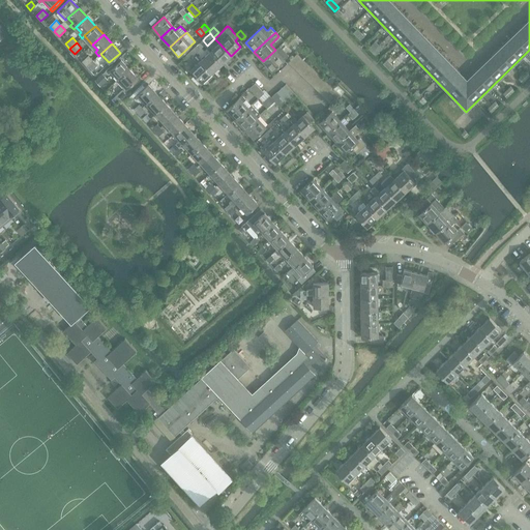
[(219,43),(209,52),(222,65),(231,56),(219,43)]
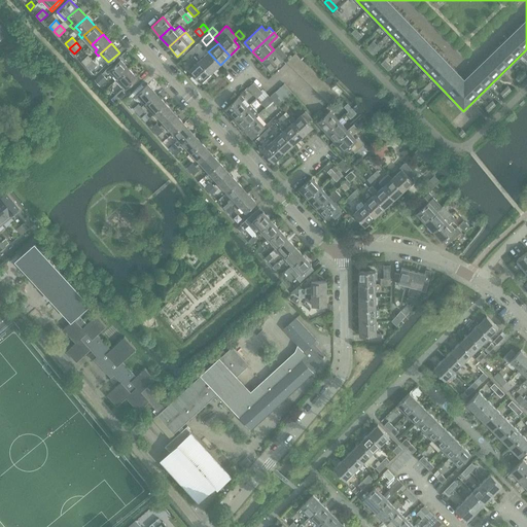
[(195,56),(201,49),(198,46),(191,53),(195,56)]
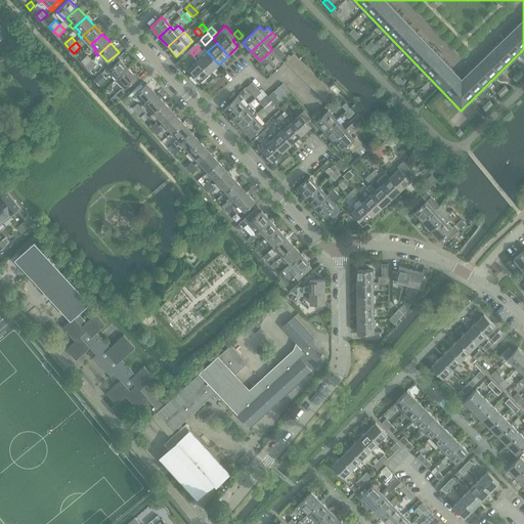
[(277,50),(274,47),(272,49),(260,60),(268,71),(281,59),(275,52),(277,50)]
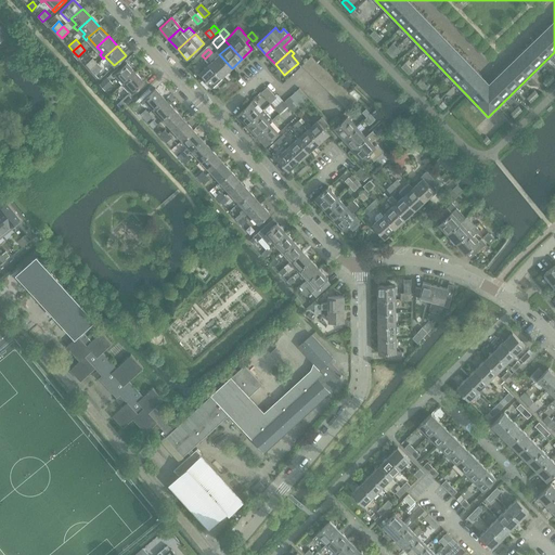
[(219,54),(209,64),(221,77),(232,68),(219,54)]
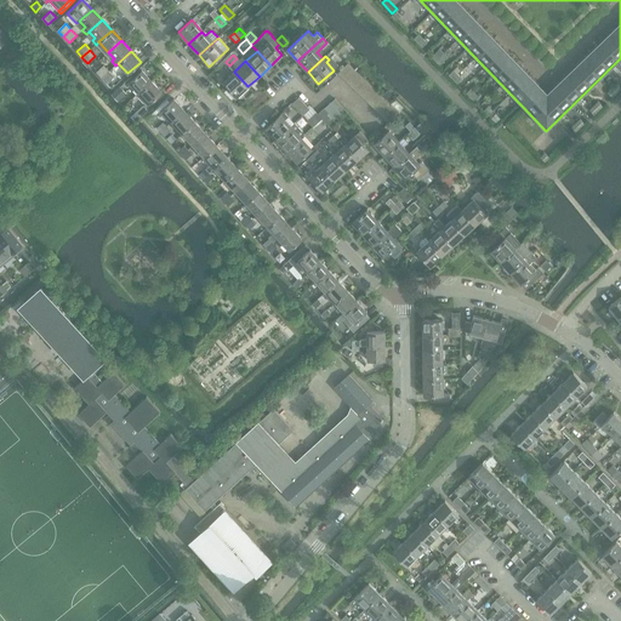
[(353,67),(348,62),(337,74),(342,78),(353,67)]
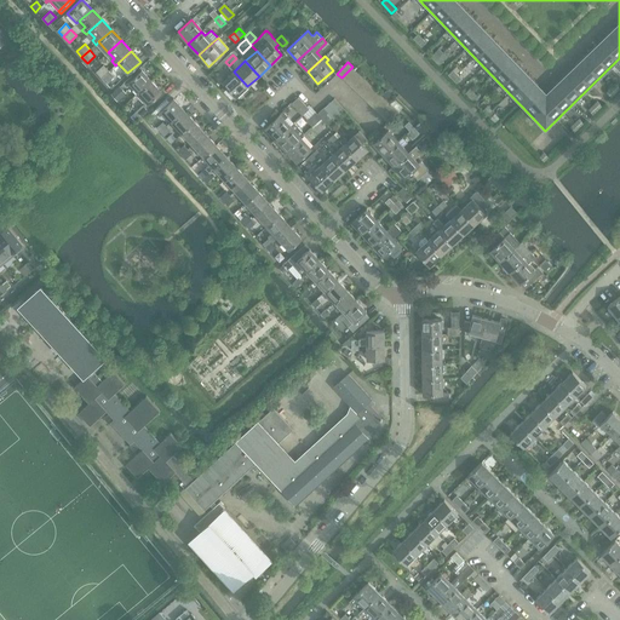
[(109,72),(103,65),(96,73),(101,79),(109,72)]
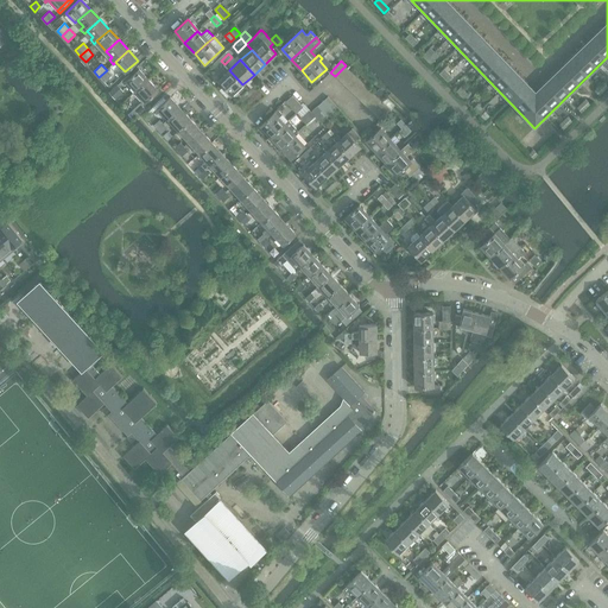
[(340,81),(350,70),(346,65),(335,76),(340,81)]
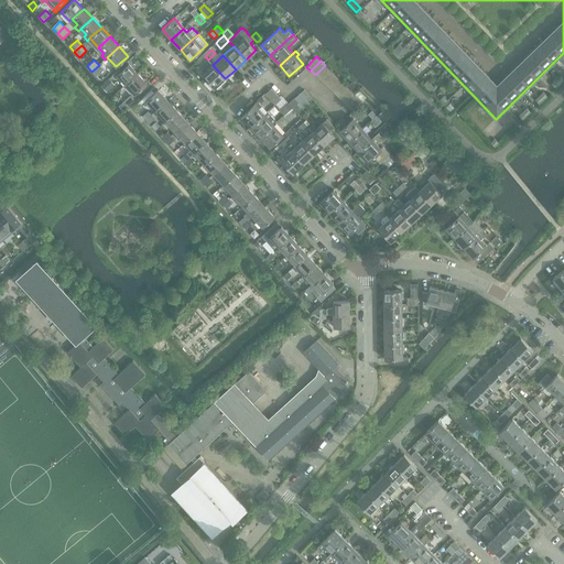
[(122,80),(120,83),(123,86),(138,74),(129,64),(117,74),(122,80)]
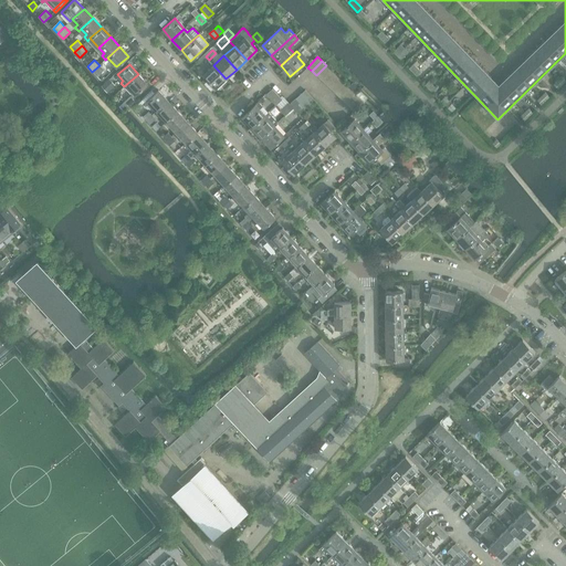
[(104,70),(100,65),(92,72),(97,76),(104,70)]
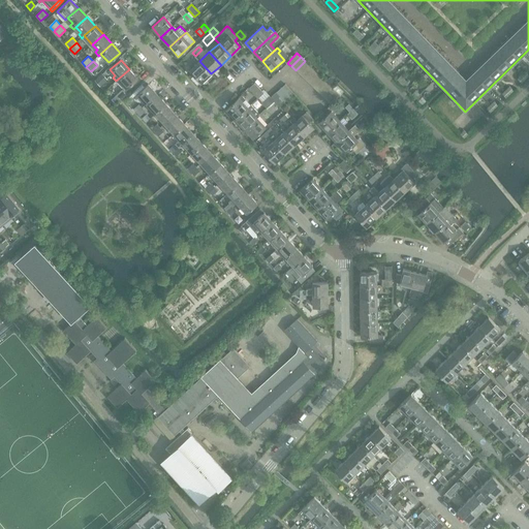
[(190,69),(201,83),(211,73),(199,61),(190,69)]
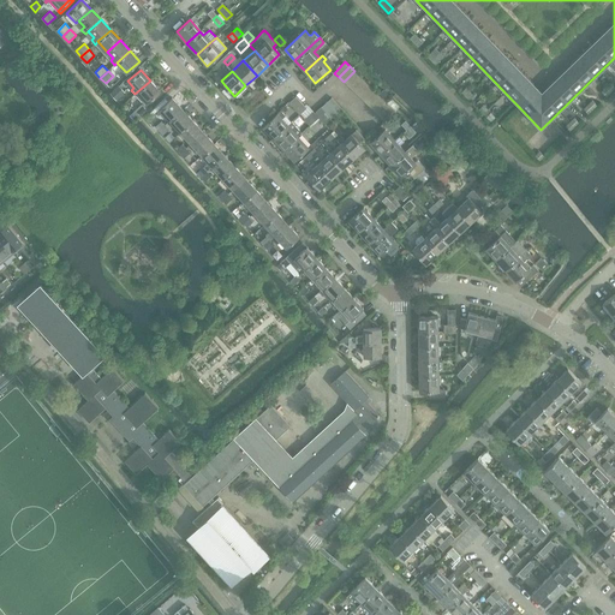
[(348,87),(359,76),(354,71),(344,82),(348,87)]
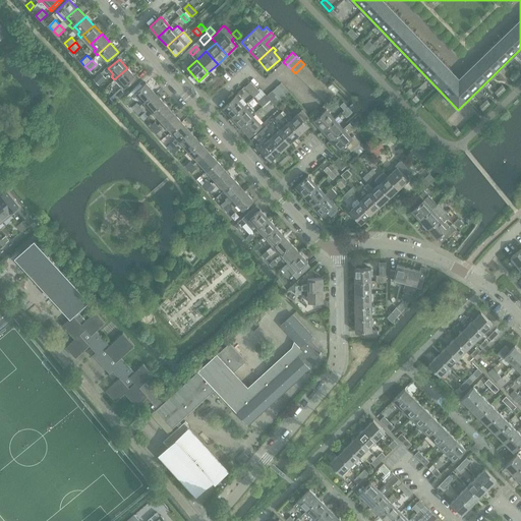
[(299,77),(308,68),(304,64),(295,73),(299,77)]
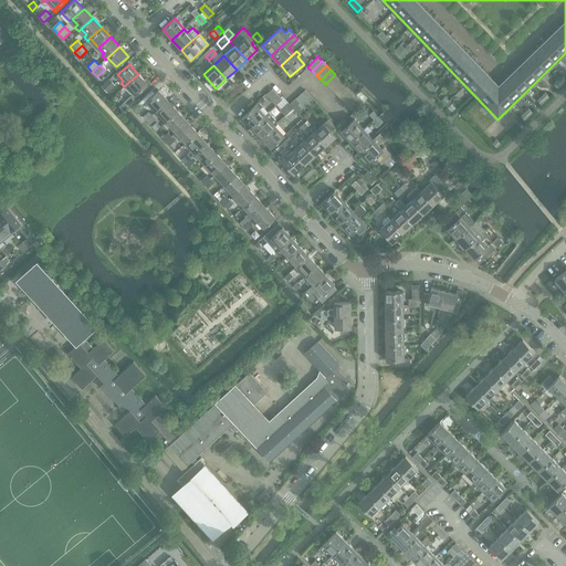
[(124,86),(132,95),(123,103),(128,108),(137,100),(134,96),(147,84),(138,74),(124,86)]
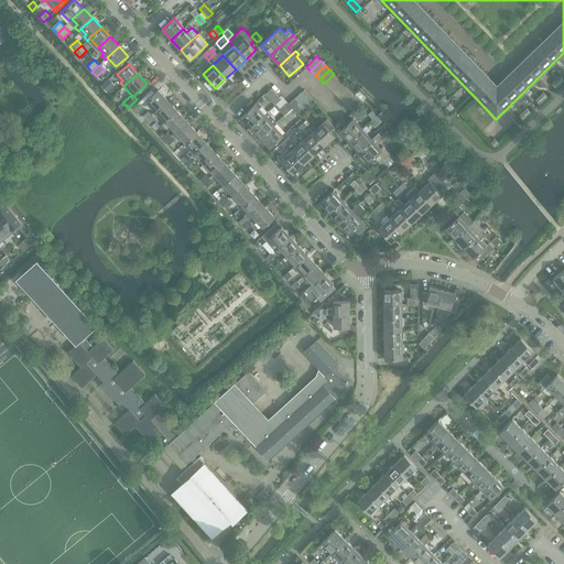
[(328,88),(338,78),(334,74),(324,84),(328,88)]
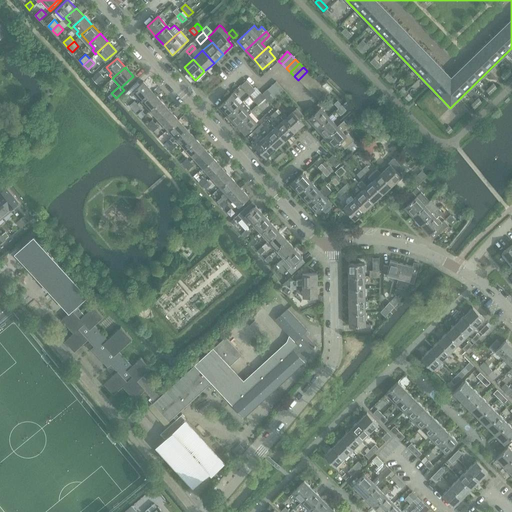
[(302,84),(312,75),(307,71),(298,80),(302,84)]
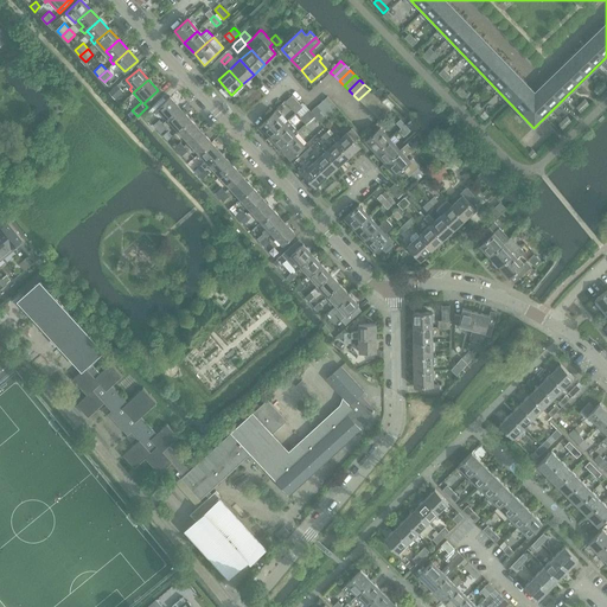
[(114,100),(122,93),(116,87),(109,94),(114,100)]
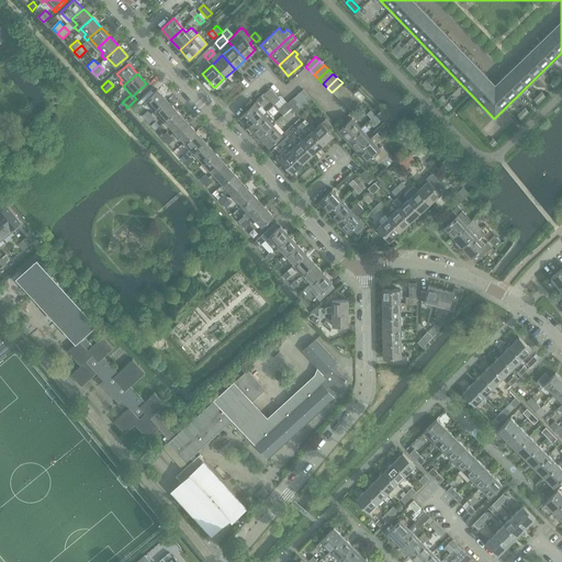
[(337,97),(347,87),(343,82),(332,92),(337,97)]
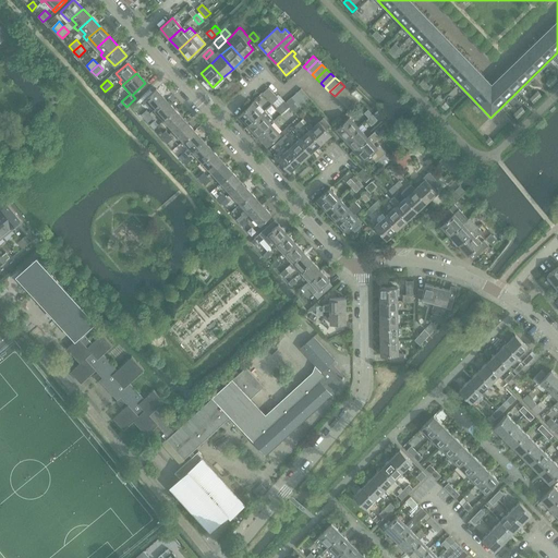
[(340,101),(350,91),(349,91),(344,86),(335,96),(340,101)]
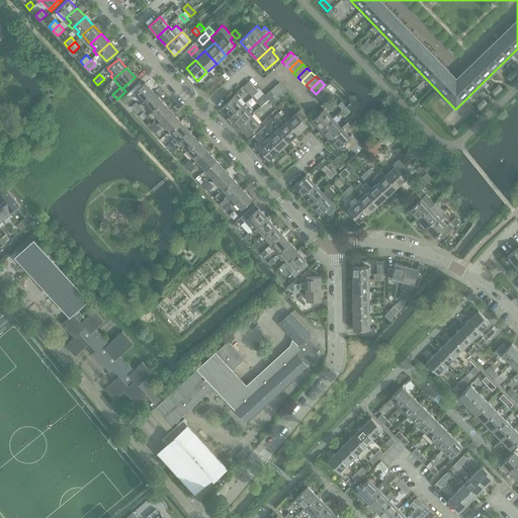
[(253,96),(258,91),(249,81),(244,86),(253,96)]
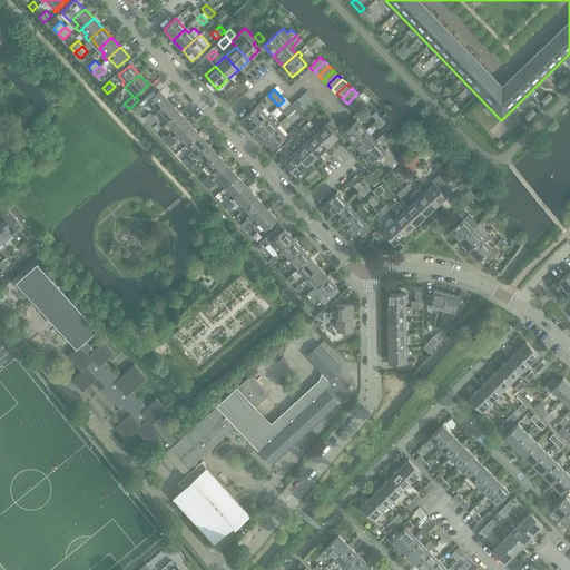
[(159,90),(148,100),(158,111),(169,101),(159,90)]
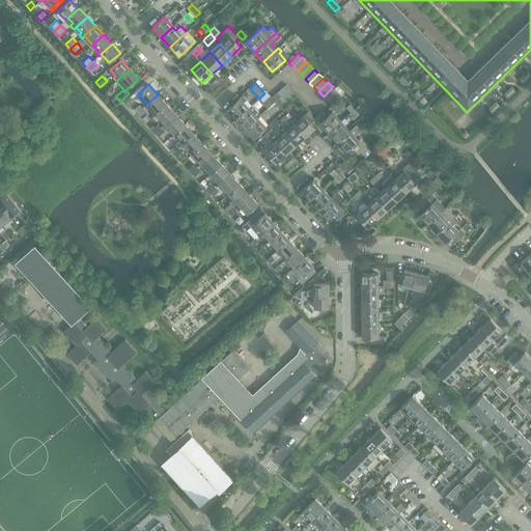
[(290,98),(295,93),(286,84),(281,88),(290,98)]
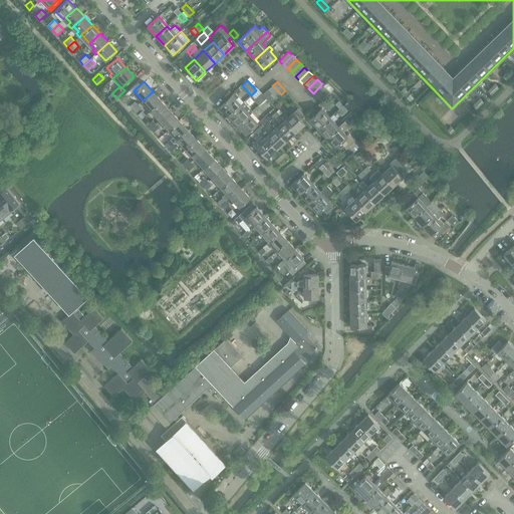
[(317,97),(326,87),(322,83),(313,93),(317,97)]
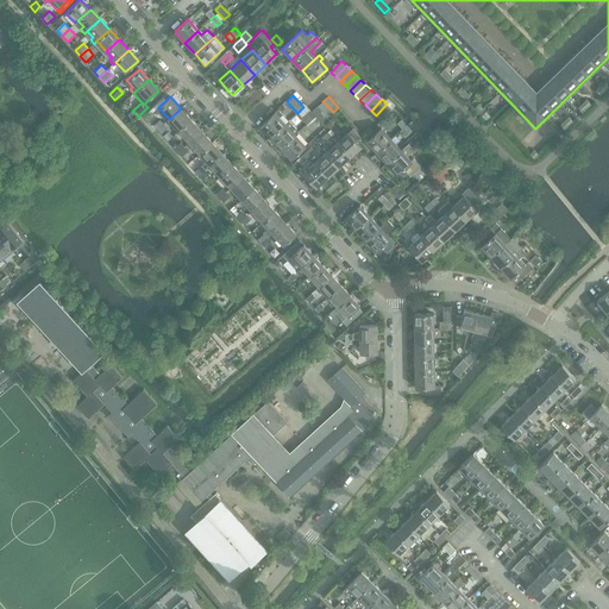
[(327,117),(333,112),(322,101),(318,106),(327,117)]
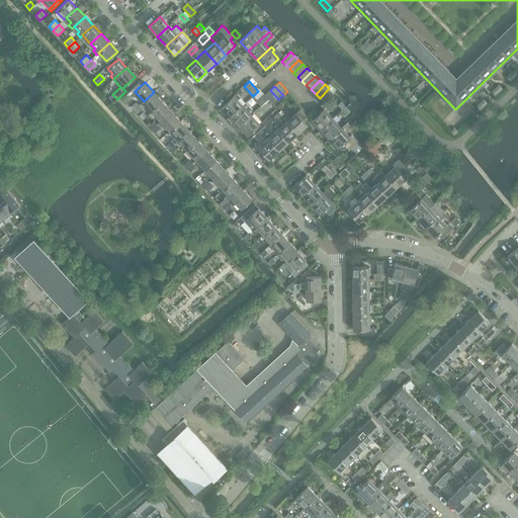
[(320,98),(324,102),(333,93),(329,88),(320,98)]
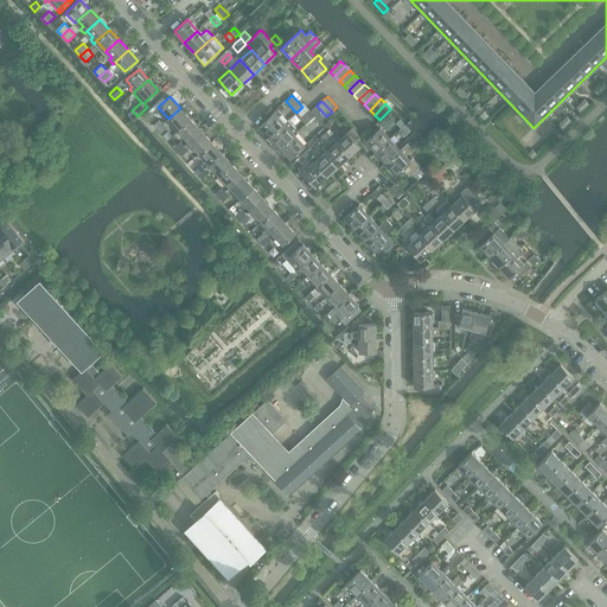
[(320,122),(326,116),(317,106),(311,112),(314,116),(320,122)]
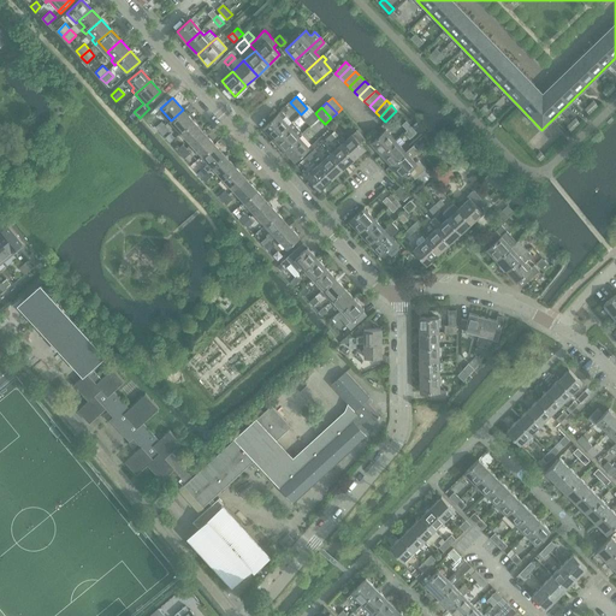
[(183,110),(171,120),(182,132),(194,122),(183,110)]
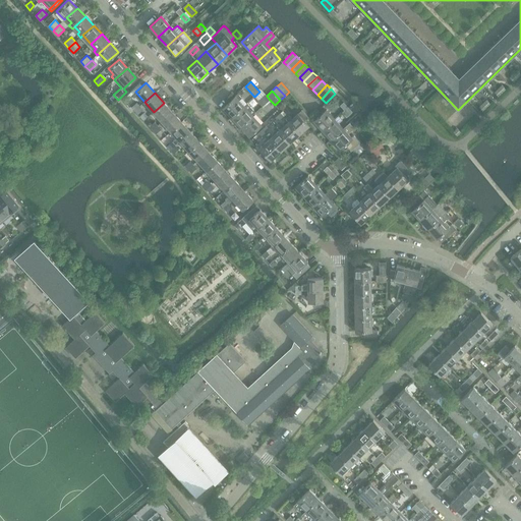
[(265,94),(257,101),(263,107),(270,100),(267,96),(265,94)]
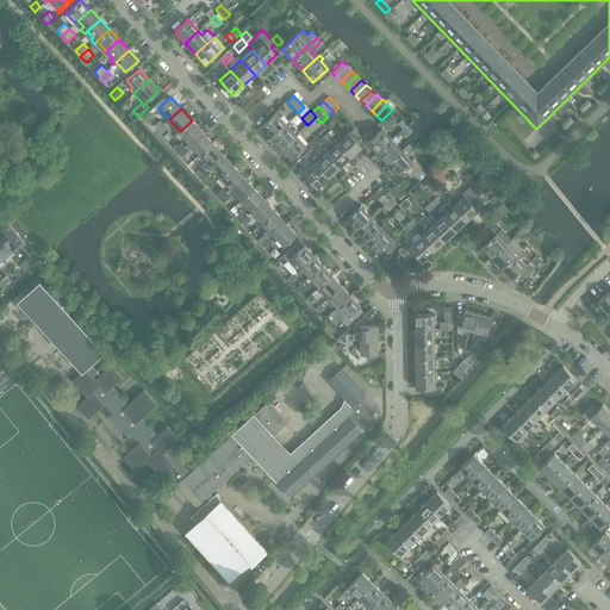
[(261,125),(272,137),(285,125),(284,125),(286,123),(281,117),(282,116),(280,112),(275,112),(274,113),(261,125)]
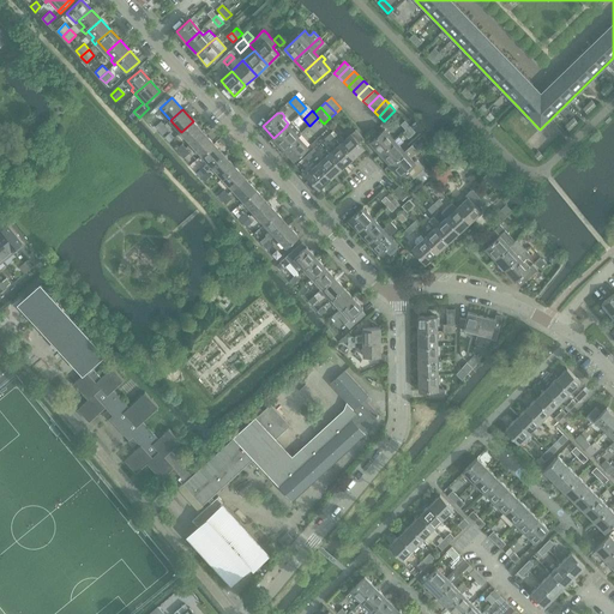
[(150,120),(155,126),(161,121),(155,115),(150,120)]
